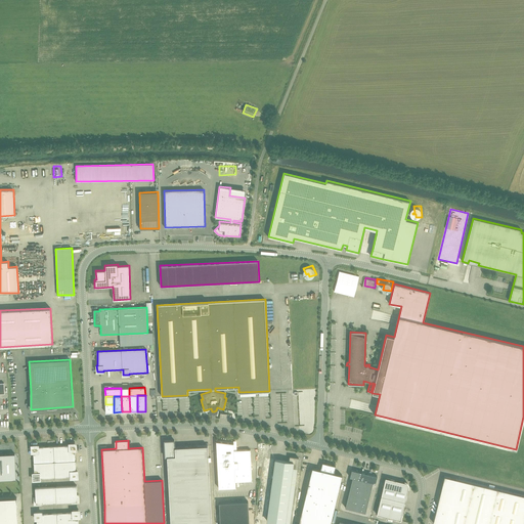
[(211,523),(208,445),(175,447),(174,440),(164,440),(165,456),(167,456),(170,523),(211,523)]
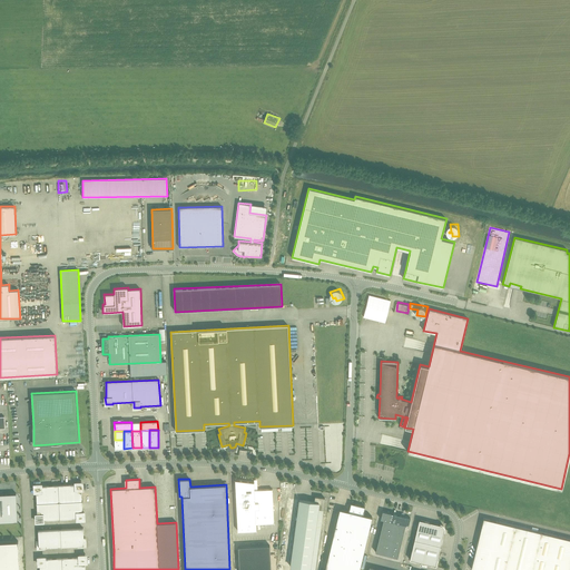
[(254,482),(235,480),(237,531),(256,530),(256,523),(274,523),(273,489),(257,490),(257,485),(254,485),(254,482)]
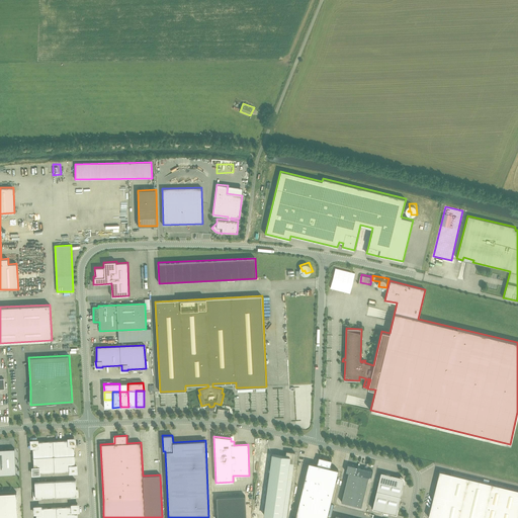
[(69,440),(53,440),(54,456),(64,455),(75,455),(74,445),(75,444),(75,438),(69,438),(69,440)]
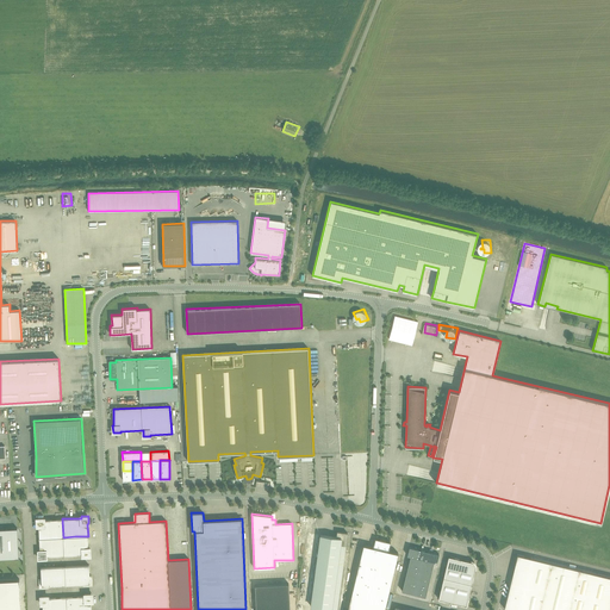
[(63,537),(62,518),(44,520),(44,518),(37,518),(37,527),(38,527),(39,539),(51,537),(53,556),(76,555),(75,536),(63,537)]
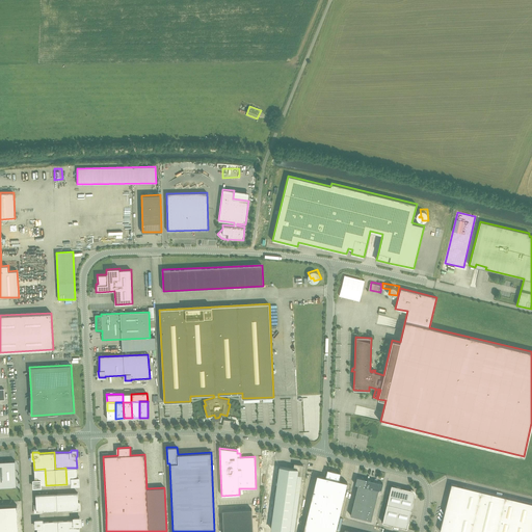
[(0,487),(17,486),(15,460),(0,460),(0,487)]
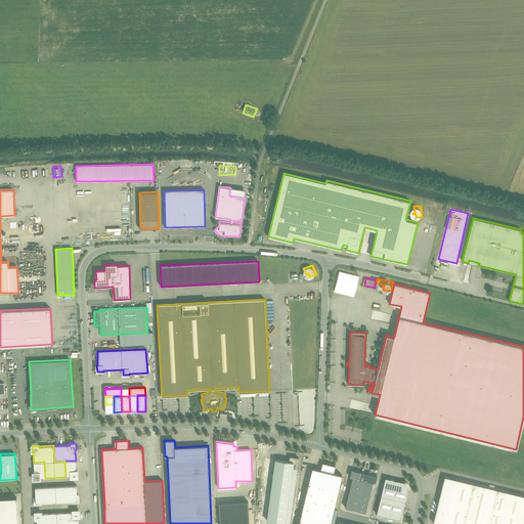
[(290,523),(295,487),(297,475),(292,474),(293,467),(297,468),(299,457),(290,456),(289,462),(275,460),(267,521),(290,523)]
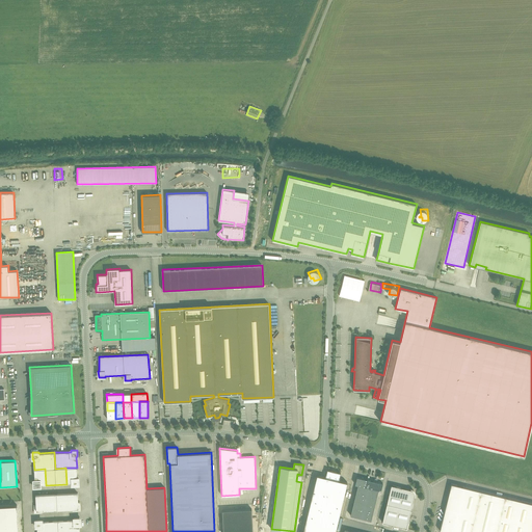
[(77,468),(65,468),(67,484),(72,483),(72,485),(79,484),(78,478),(77,478),(77,468)]
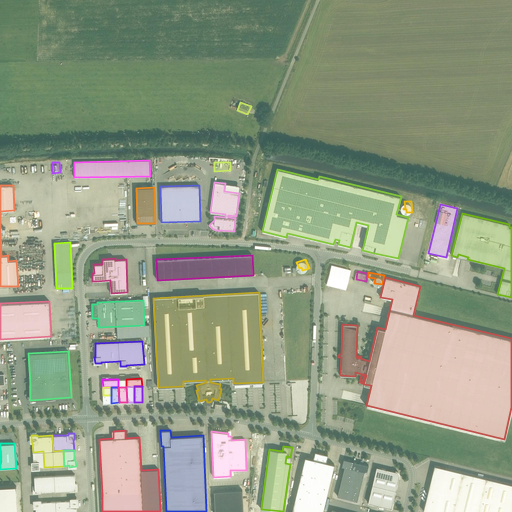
[(43,451),(33,452),(33,462),(32,462),(32,469),(39,468),(39,467),(44,467),(43,451)]
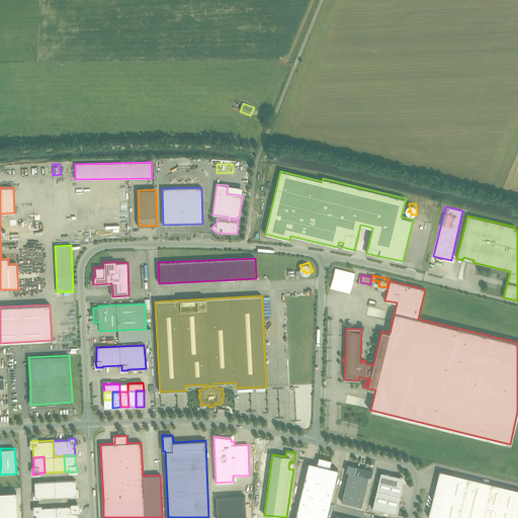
[(296,517),(295,517),(326,517),(338,469),(330,467),(331,464),(332,460),(319,457),(318,461),(317,464),(309,462),(295,517),(296,517)]
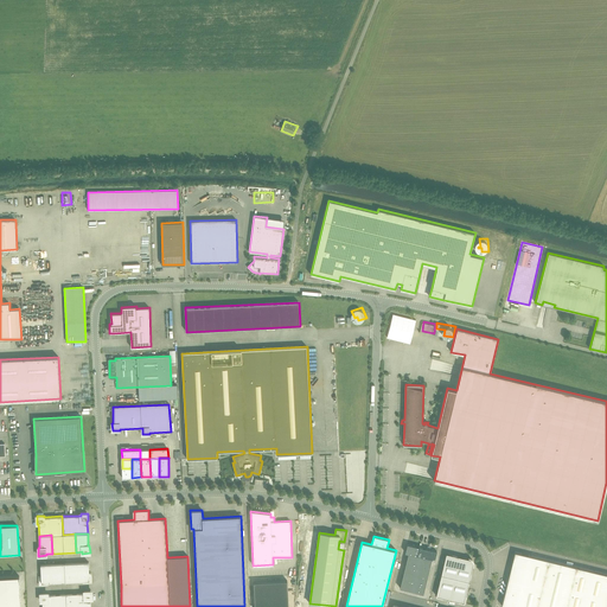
[(415,555),(417,547),(408,544),(406,553),(408,554),(415,555)]
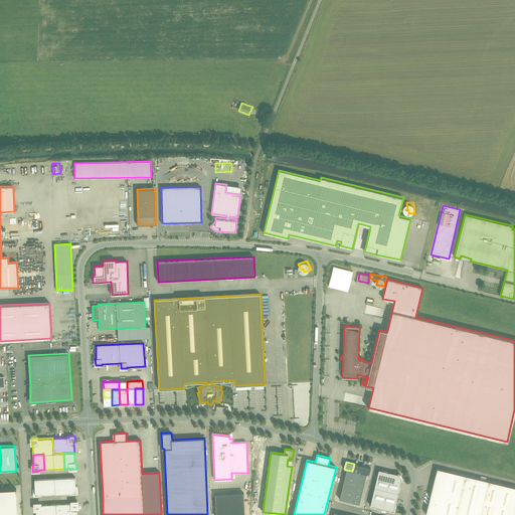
[(354,464),(352,471),(356,472),(360,473),(362,466),(354,464)]
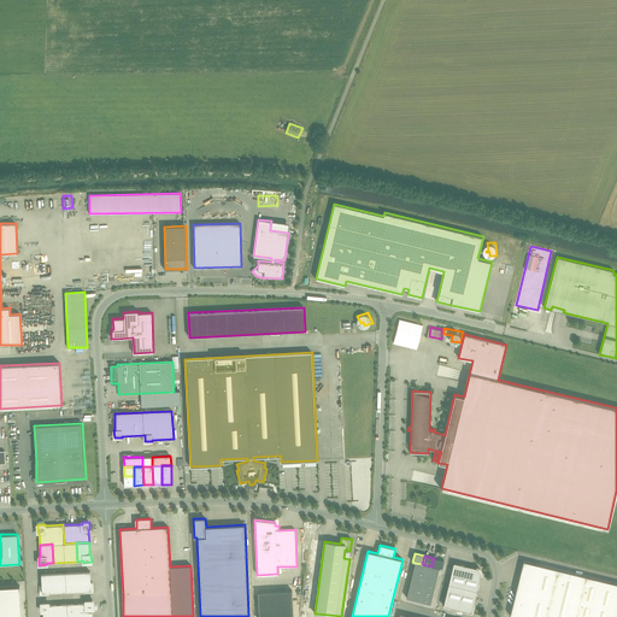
[(434,558),(432,566),(439,568),(442,569),(444,560),(434,558)]
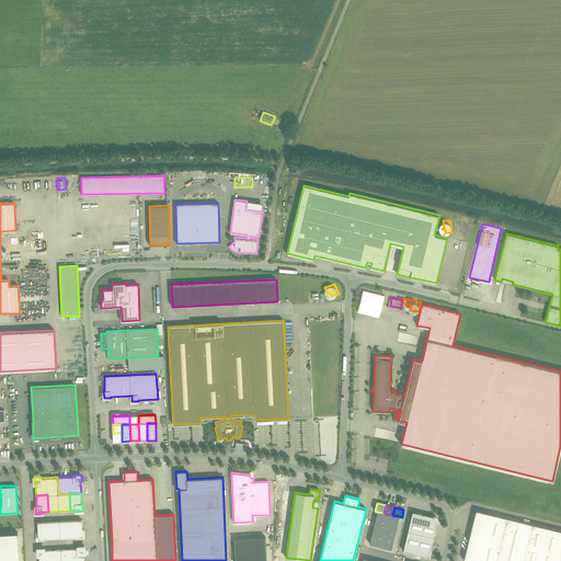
[(560,530),(476,510),(464,560),(469,560),(560,560),(560,558),(560,530)]
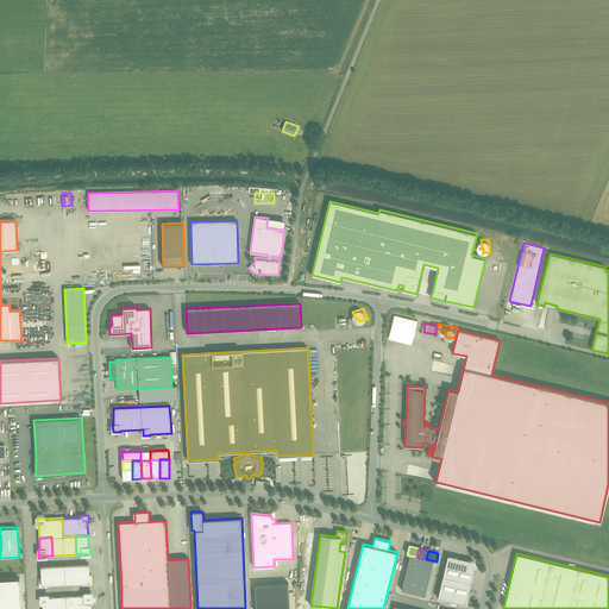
[(409,556),(408,564),(419,566),(421,558),(416,557),(409,556)]
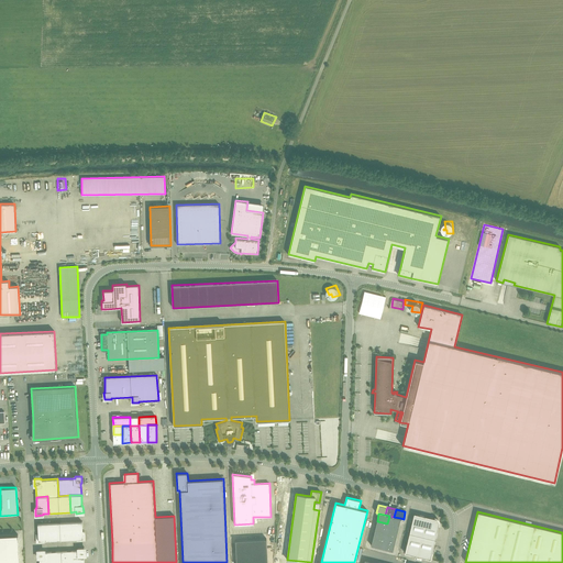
[(422,536),(427,517),(414,514),(409,533),(422,536)]
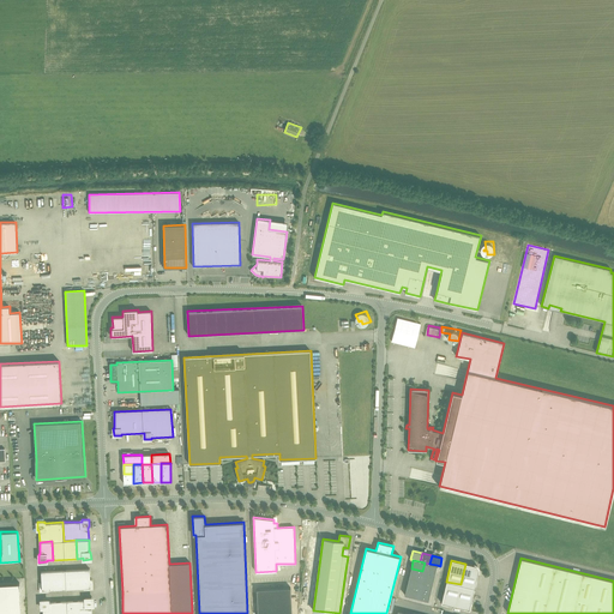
[(425,563),(422,571),(434,575),(437,565),(429,564),(425,563)]
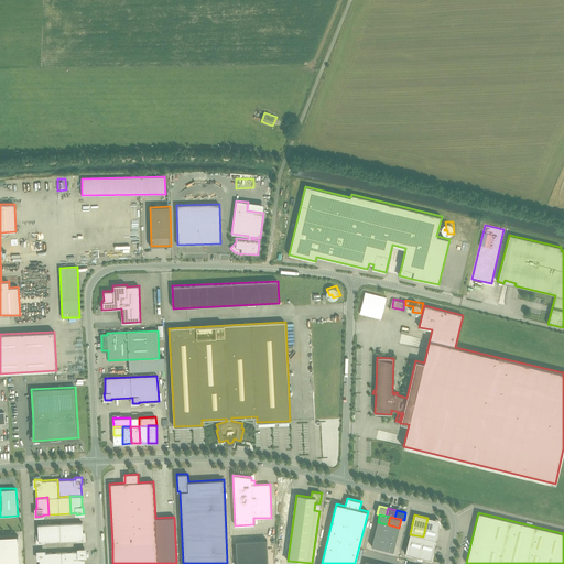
[(427,518),(423,537),(435,540),(440,523),(437,522),(437,520),(427,518)]
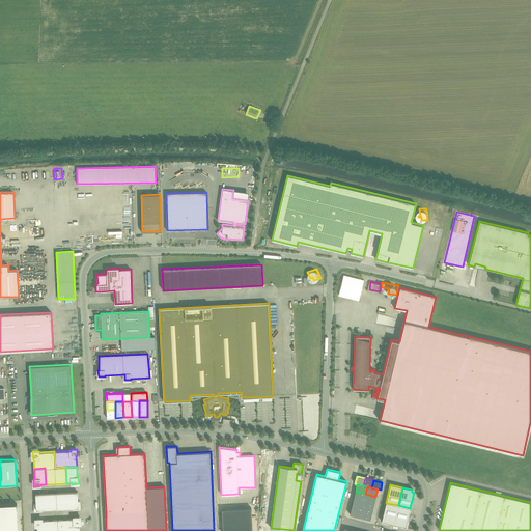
[(78,492),(56,493),(57,509),(73,508),(74,509),(80,509),(80,502),(78,502),(78,492)]
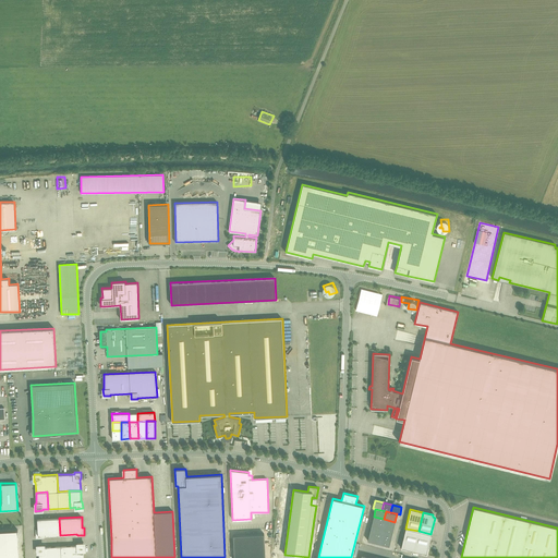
[(374,517),(372,524),(383,528),(384,519),(374,517)]
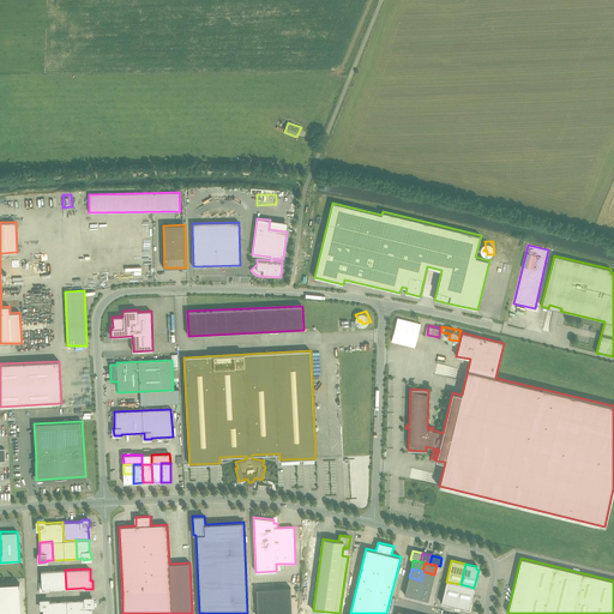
[(66,589),(65,570),(41,571),(42,583),(40,583),(41,591),(48,591),(48,589),(66,589)]
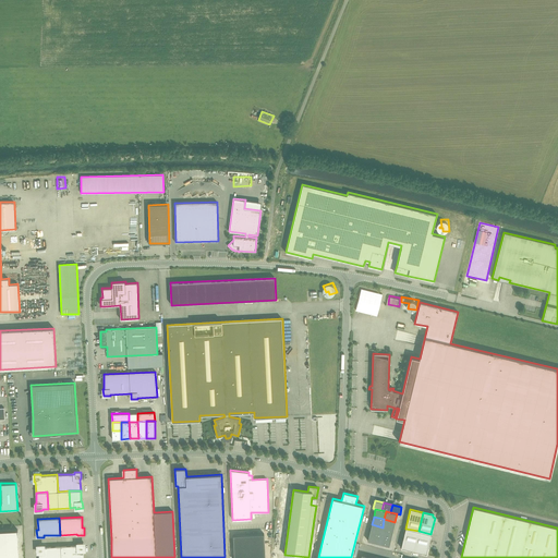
[(384,519),(383,528),(392,530),(395,522),(384,519)]
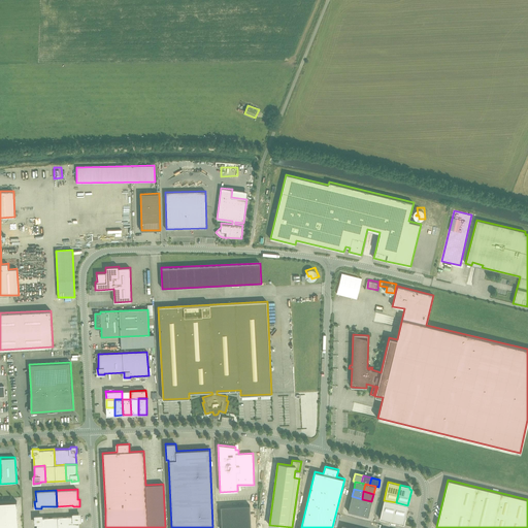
[(362,499),(352,496),(350,503),(360,506),(362,499)]
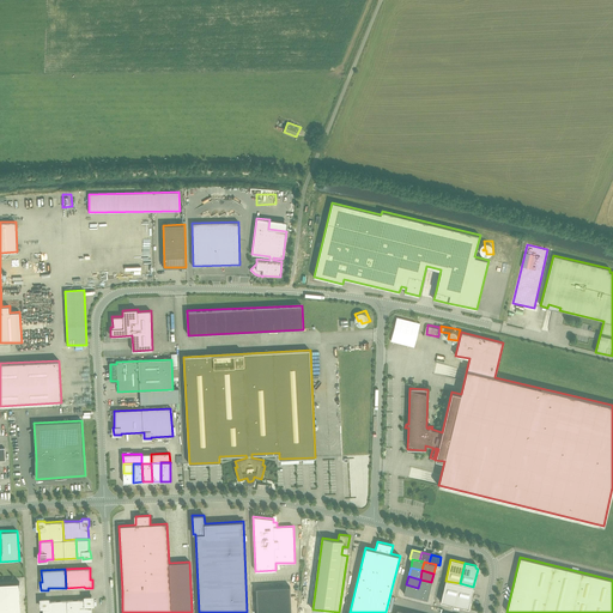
[(431,582),(420,580),(418,588),(430,590),(431,582)]
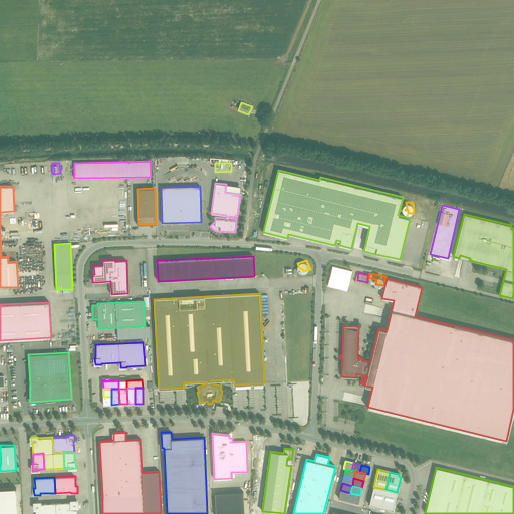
[(386,489),(373,487),(369,505),(381,507),(386,489)]
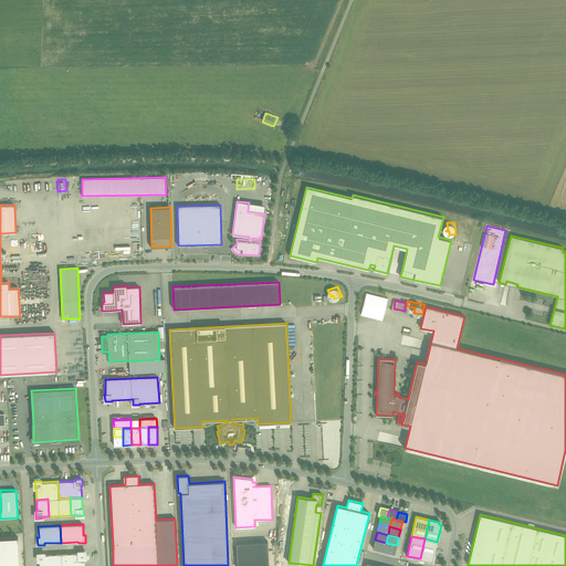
[(0,565),(19,565),(18,537),(0,537),(0,565)]
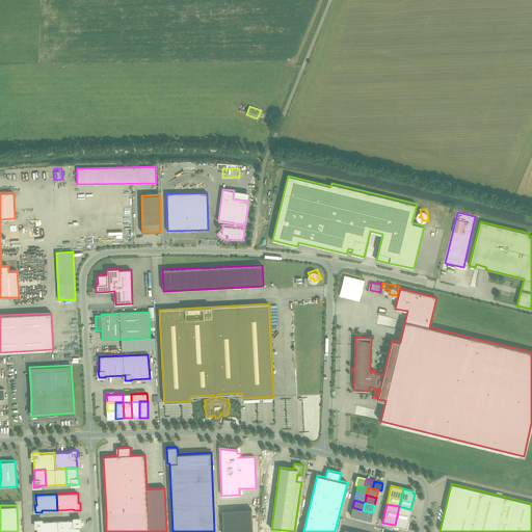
[(399,506),(395,525),(402,527),(401,528),(407,529),(408,524),(407,524),(410,509),(399,506)]
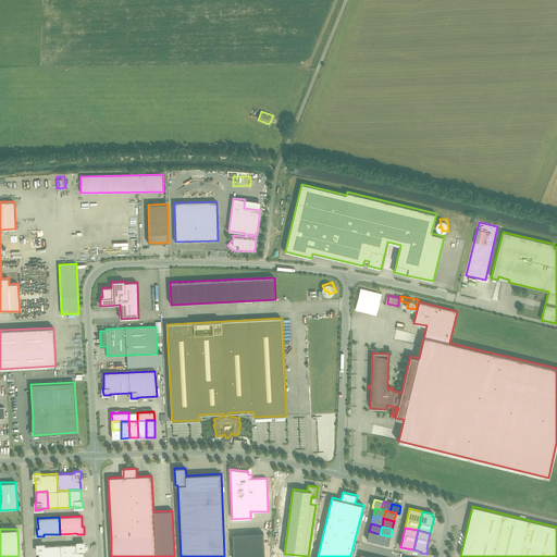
[(380,534),(369,531),(367,540),(378,542),(380,534)]
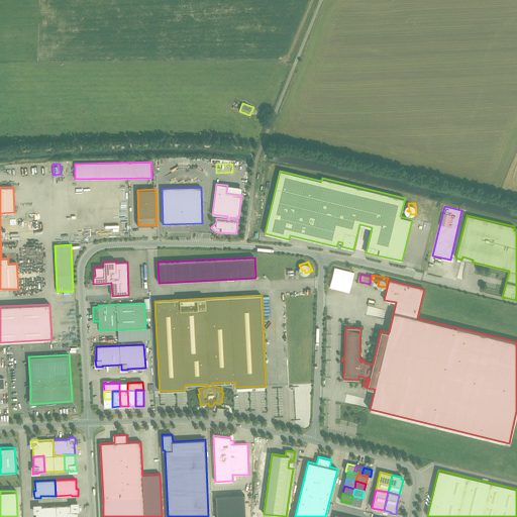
[(245,516),(244,495),(216,496),(216,516),(245,516)]
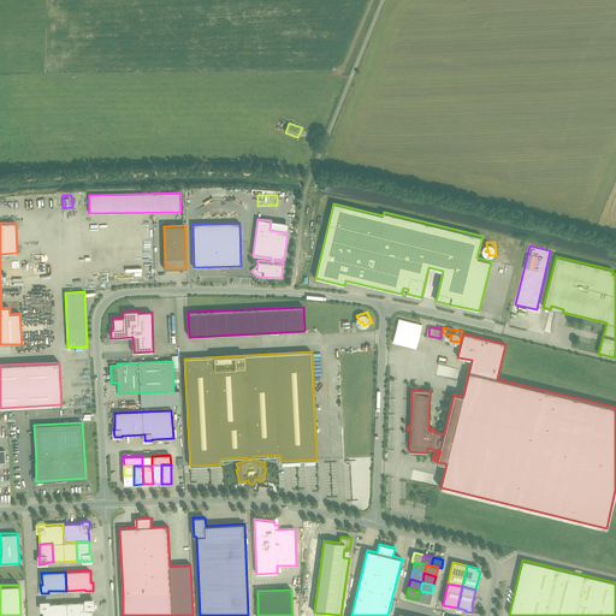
[(420,591),(418,599),(430,603),(432,593),(420,591)]
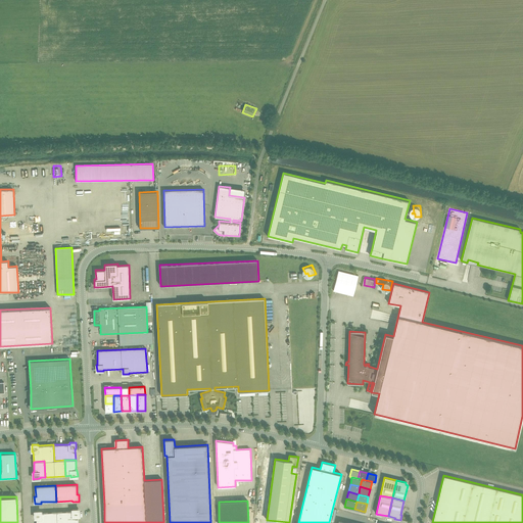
[(73,511),(57,512),(57,522),(78,522),(78,516),(80,516),(79,509),(73,510),(73,511)]
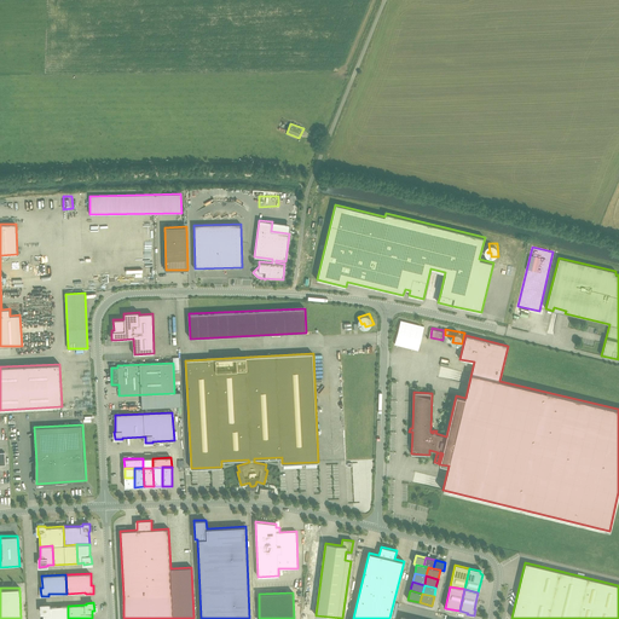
[(68,618),(68,606),(50,607),(48,605),(41,606),(41,613),(44,613),(42,618),(68,618)]
